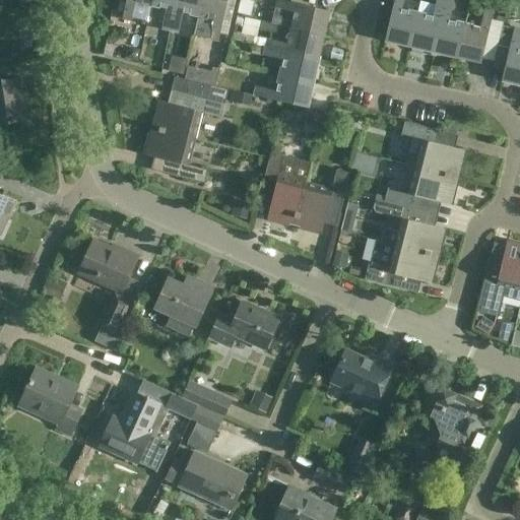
[(150,7),(151,0),(126,0),(122,20),(131,22),(135,3),(150,7)]
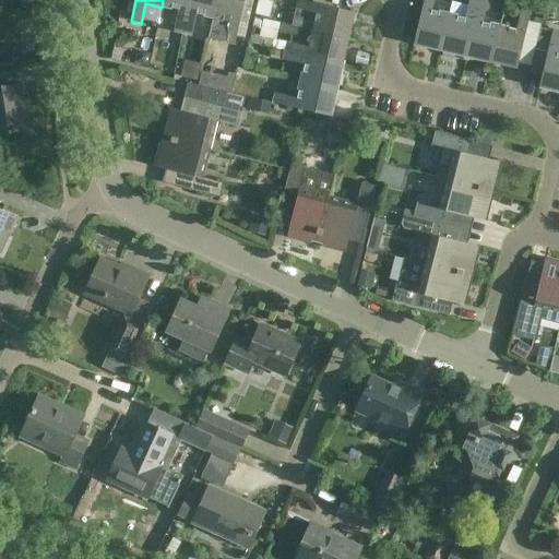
[(182,34),(190,0),(163,0),(162,8),(178,11),(173,32),(182,34)]
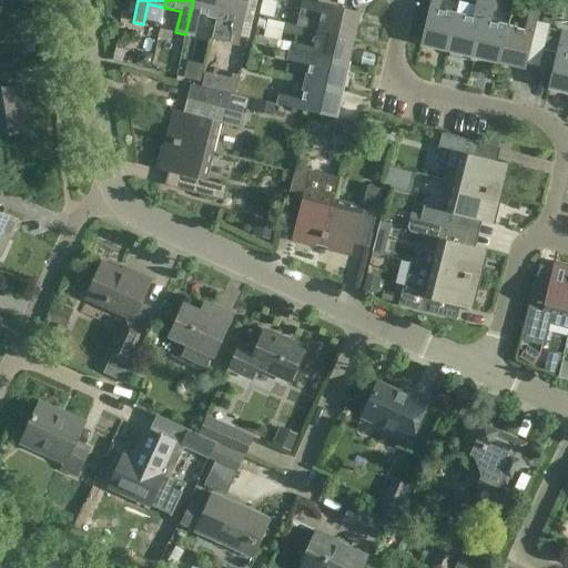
[(200,16),(216,19),(220,0),(193,0),(185,34),(194,37),(200,16)]
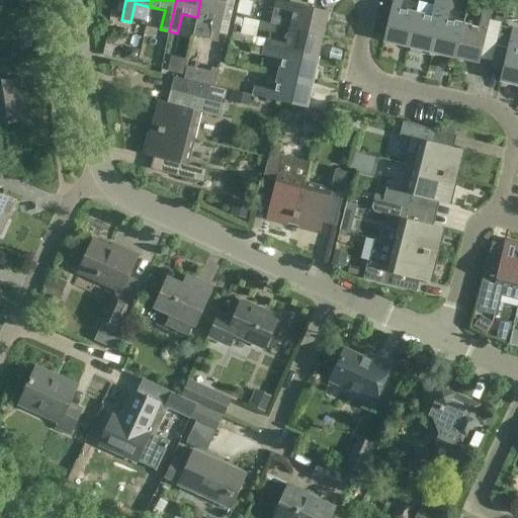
[(200,0),(197,17),(193,36),(218,42),(227,0),(200,0)]
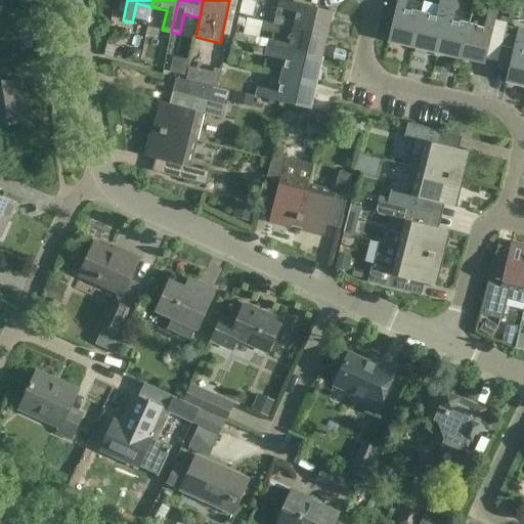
[(243,0),(241,12),(251,15),(254,2),(243,0)]
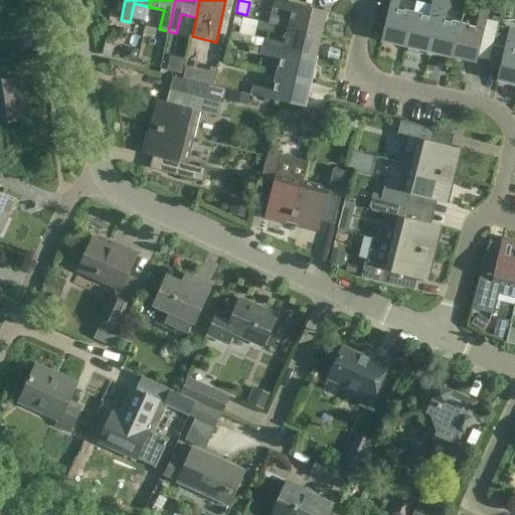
[(258,21),(258,22),(321,37),(326,12),(276,0),(274,0),(269,23),(258,21)]
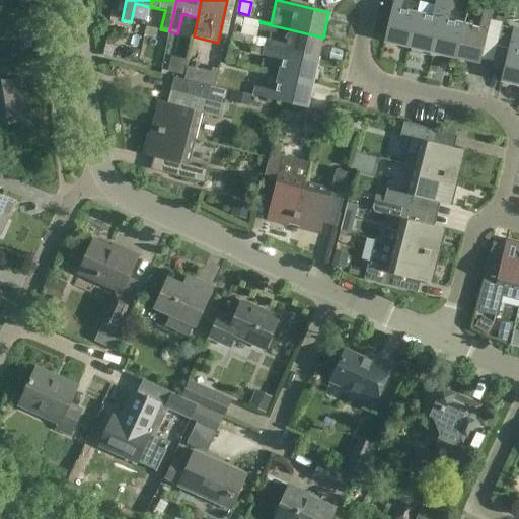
[(393,0),(387,25),(384,41),(409,47),(416,14),(400,10),(402,0),(393,0)]
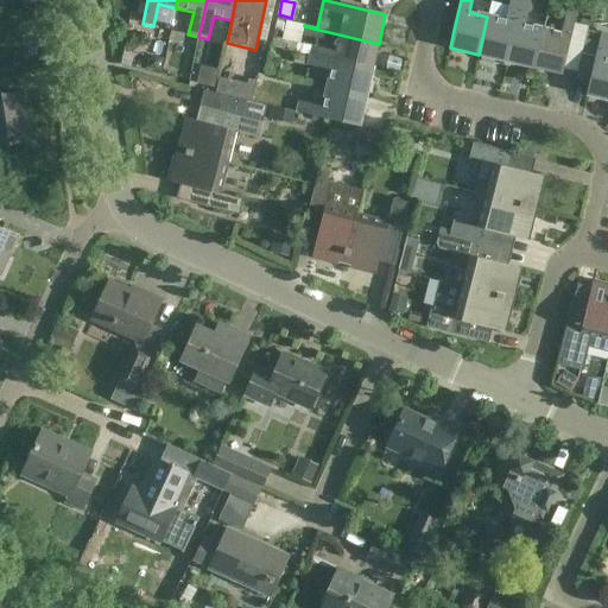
[(487,17),(479,55),(506,62),(520,0),(510,0),(510,6),(506,20),(487,17)]
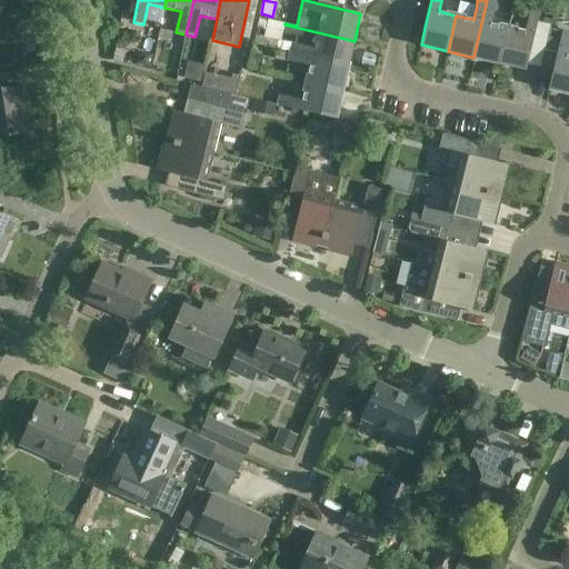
[(489,0),(487,0),(473,58),(500,63),(509,28),(491,23),(496,1),(489,0)]
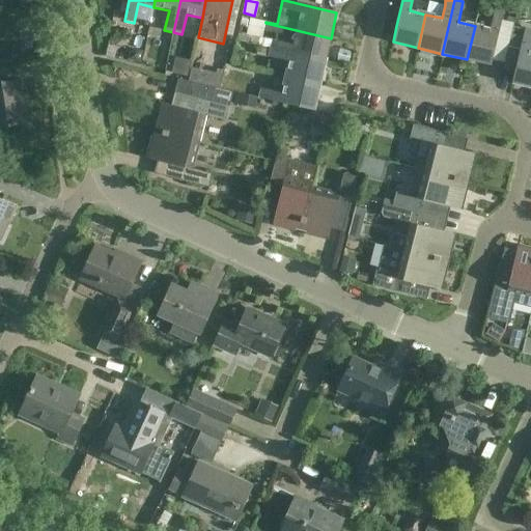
[(530,0),(520,0),(519,6),(530,9),(530,0)]
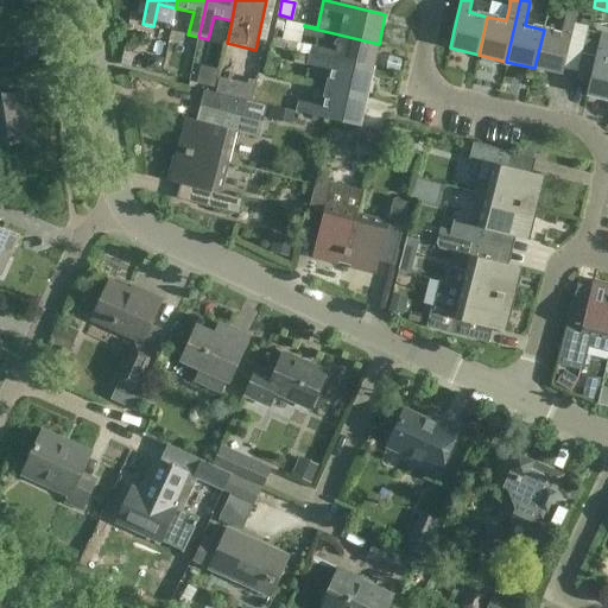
[(544,30),(534,68),(562,75),(576,13),(567,11),(562,33),(544,30)]
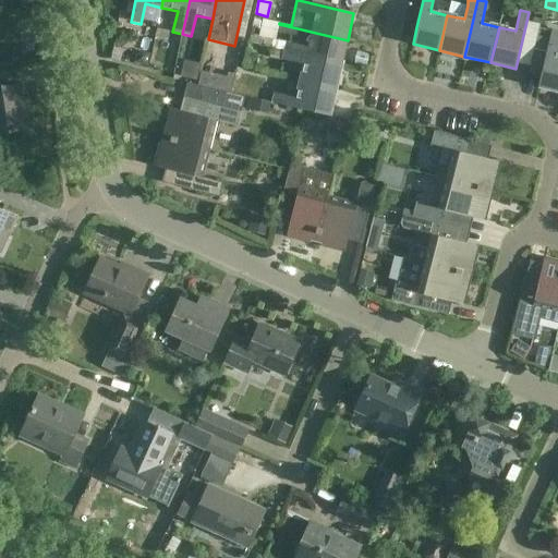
[(284,52),(341,65),(348,40),(279,24),(277,32),(289,35),(288,41),(251,33),(249,41),(286,50),(284,52)]
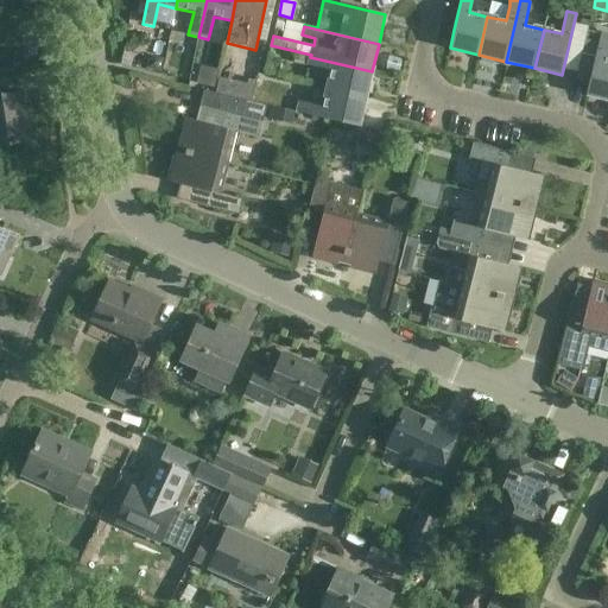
[(594,64),(587,95),(607,100),(607,58),(606,58),(607,48),(607,33),(601,33),(594,64)]
